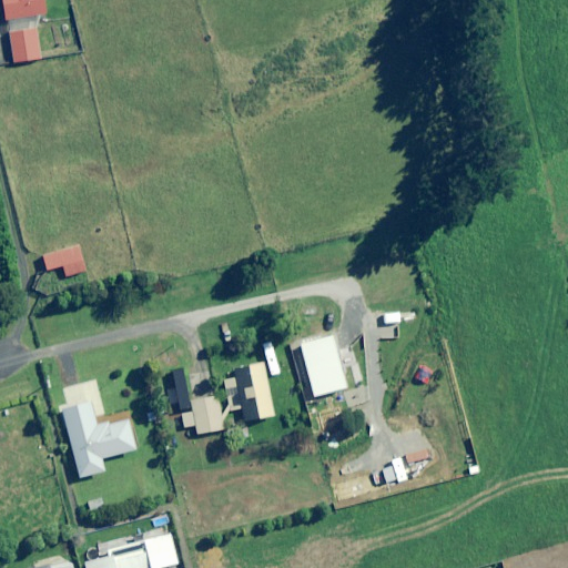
[(47,13),(43,0),(2,0),(7,21),(47,13)]
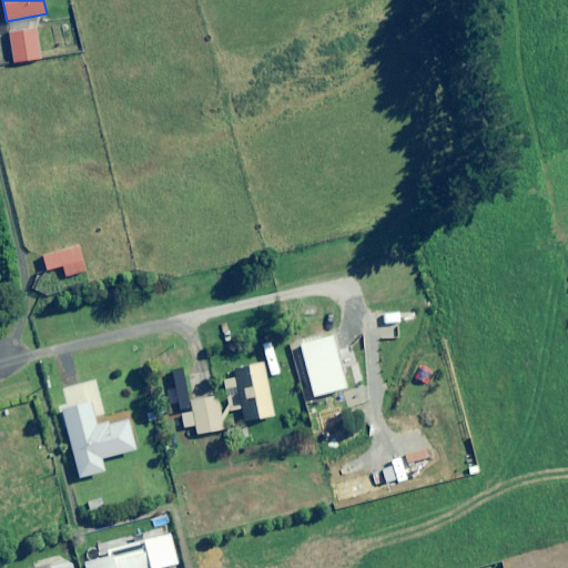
[(41,58),(37,29),(9,34),(13,63),(41,58)]
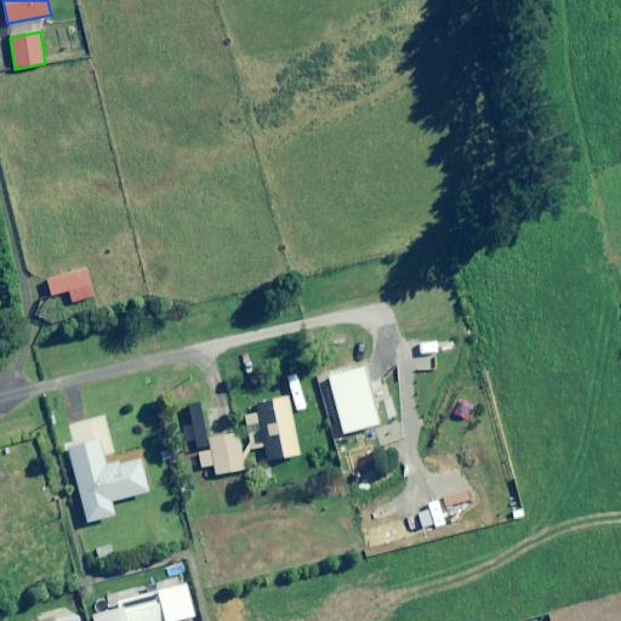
[(346,49),(332,55),(339,68),(352,62),(346,49)]
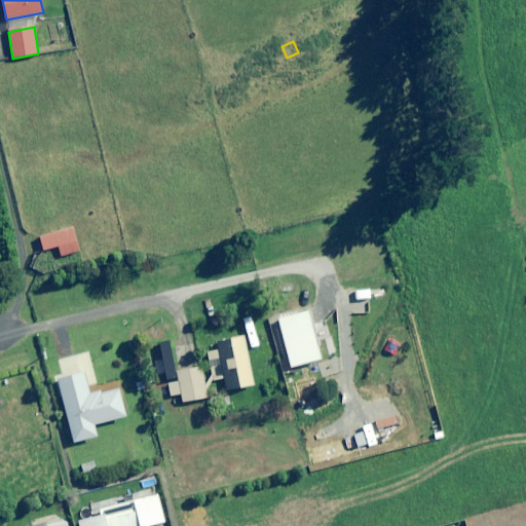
[(80,251),(73,227),(38,237),(42,251),(58,247),(60,257),(80,251)]
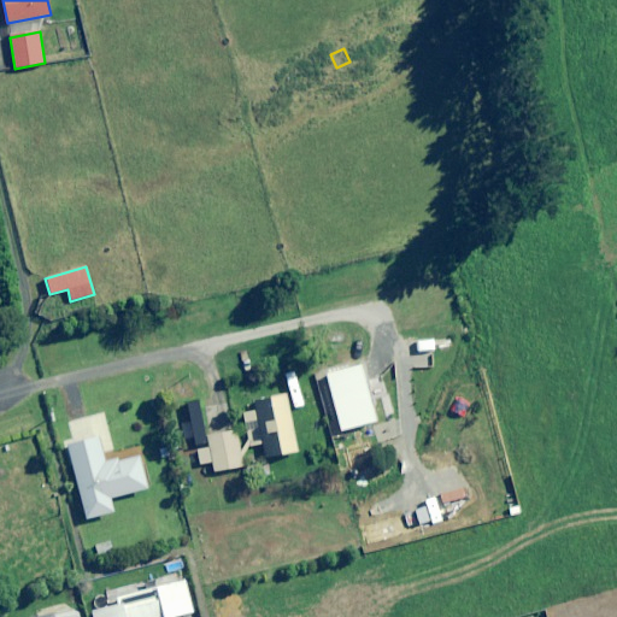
[(297,452),(285,394),(254,401),(257,411),(242,413),(250,447),(262,445),(264,459),(297,452)]
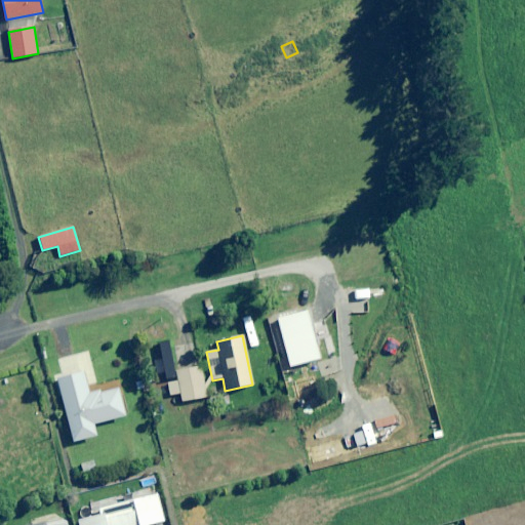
[(96,384),(88,352),(58,360),(63,373),(54,376),(74,442),(96,436),(93,425),(125,415),(117,389),(90,397),(87,387),(96,384)]
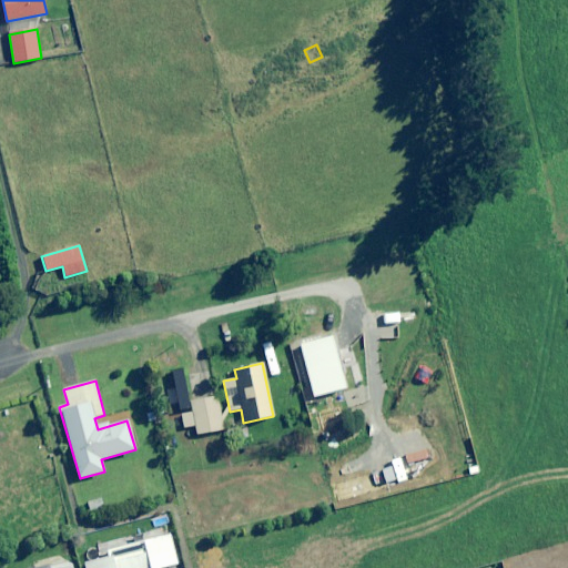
[(222,429),(216,397),(179,405),(183,428),(194,426),(196,435),(222,429)]
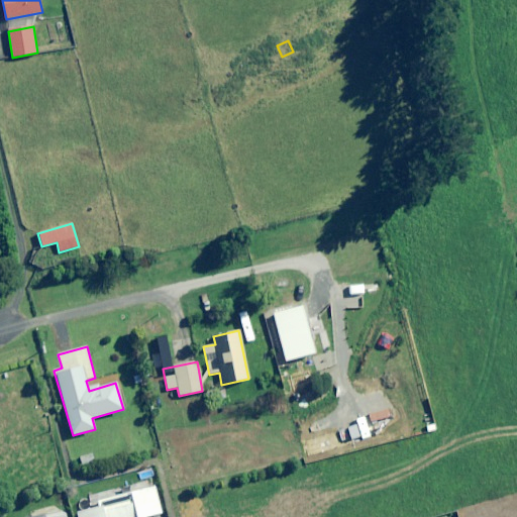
[(119,488),(121,493),(97,500),(99,507),(77,514),(77,516),(152,516),(162,515),(153,487),(132,493),(130,485),(119,488)]
